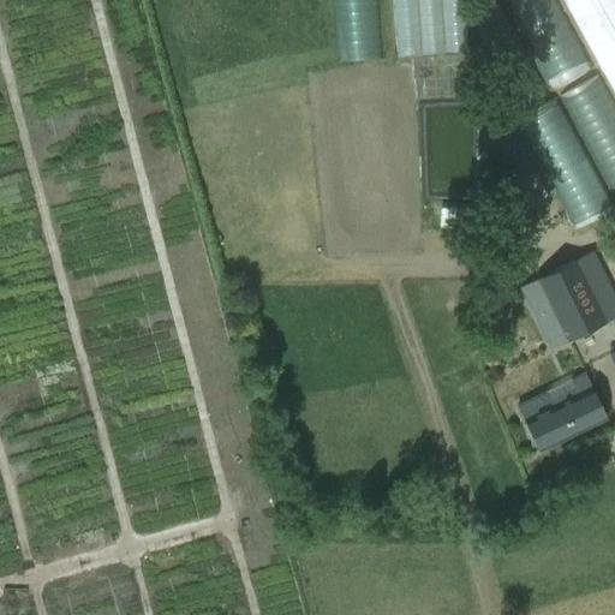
[(359,0),(363,61),(405,59),(401,0),(359,0)]
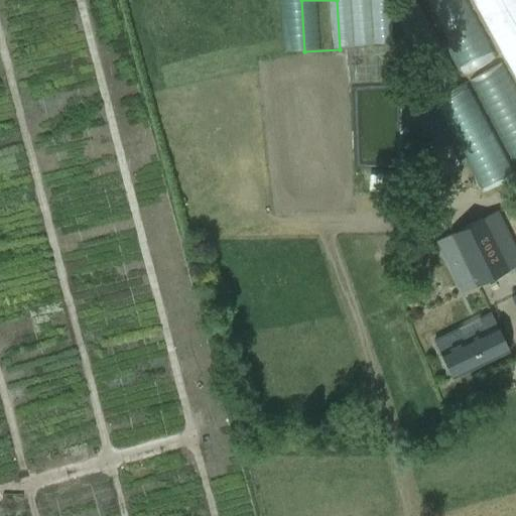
[(350,0),(353,47),(415,44),(412,0),(350,0)]
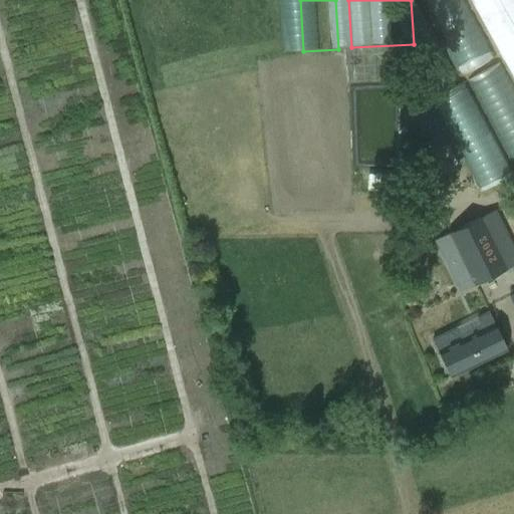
[(513,0),(469,0),(513,81),(513,0)]
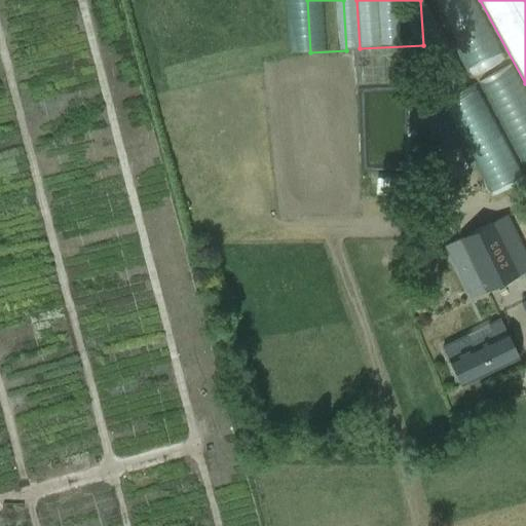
[(525,269),(525,260),(503,217),(444,247),(470,298),(525,269)]
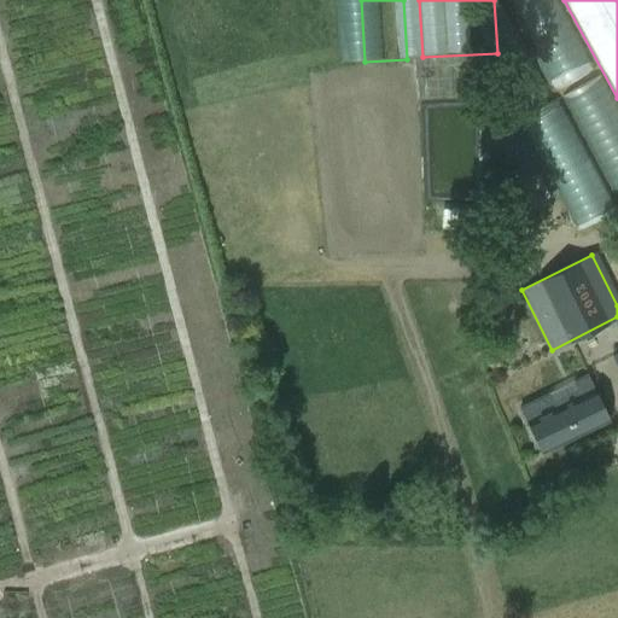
[(540,454),(608,420),(588,375),(519,408),(540,454)]
